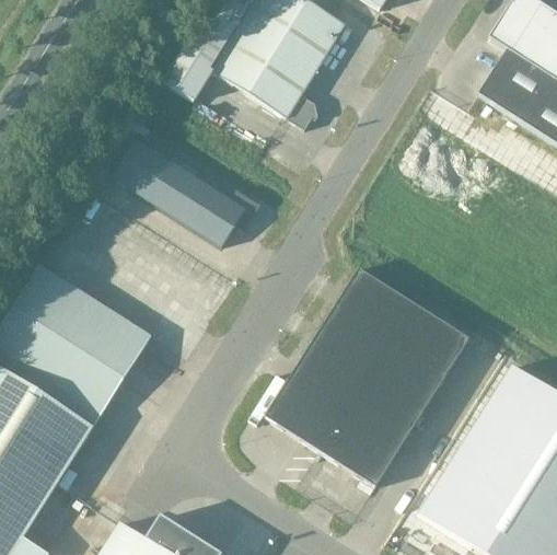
[(213,70),(306,128),(315,114),(313,104),(300,96),(346,22),(310,0),(213,0),(163,81),(195,101),(213,70)]
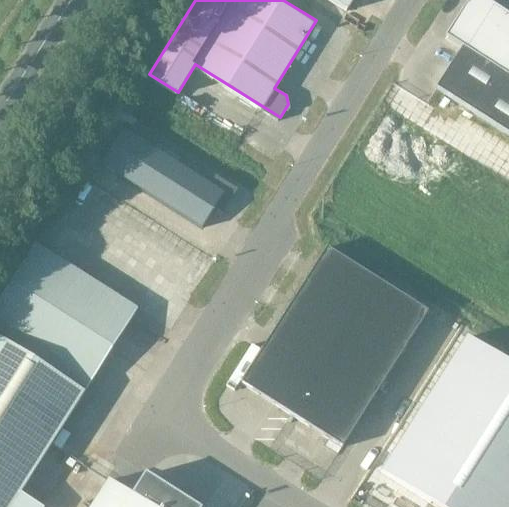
[(447,34),(463,44),(508,73),(508,11),(489,0),(471,0),(468,2),(466,4),(447,34)]
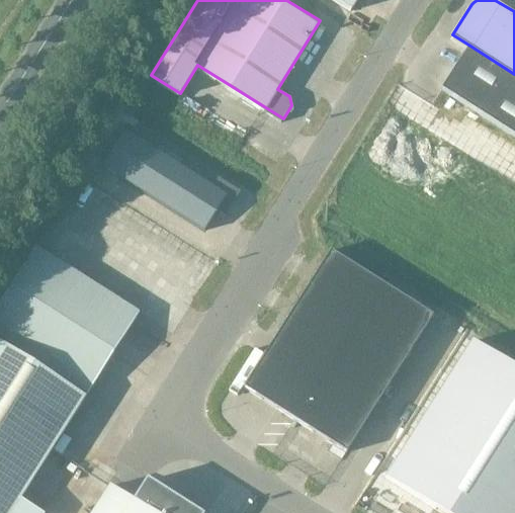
[(514,74),(468,45),(442,86),(514,132),(514,74)]
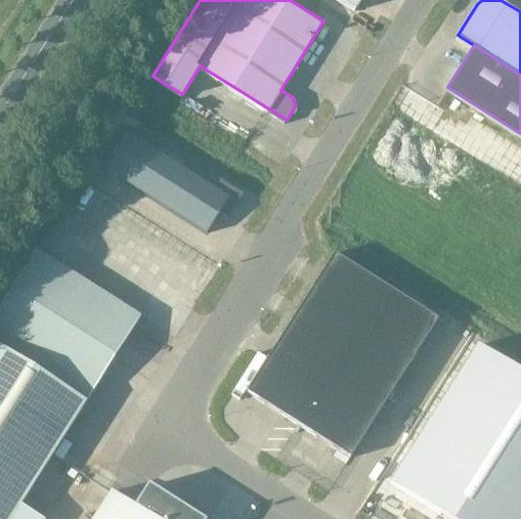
[(104,162),(209,228),(221,208),(228,212),(244,189),(222,176),(217,184),(127,127),(104,162)]
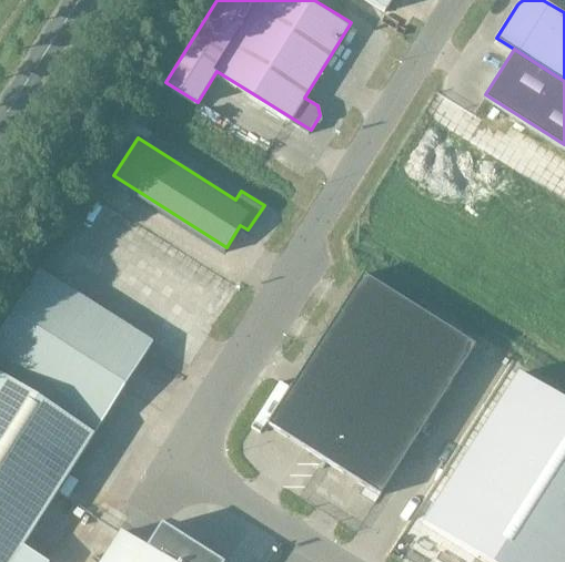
[(40,265),(0,328),(0,561),(52,561),(22,543),(153,337),(40,265)]
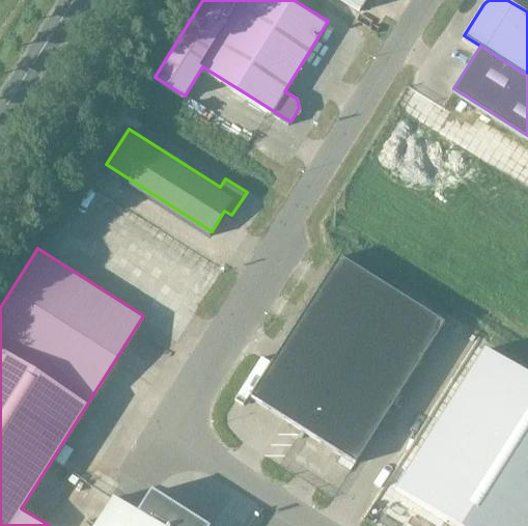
[(340,253),(317,289),(369,322),(391,286),(340,253)]
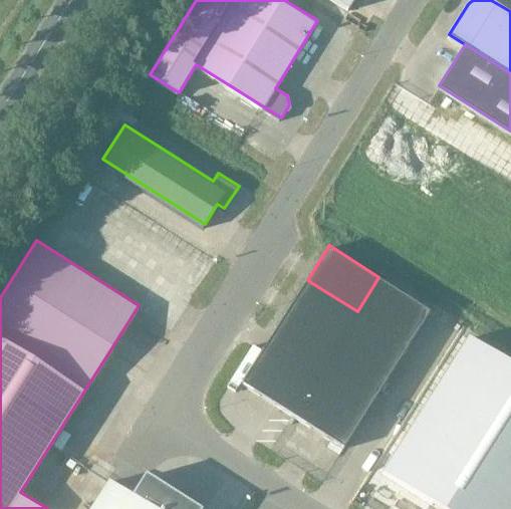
[(378,277),(357,311),(410,343),(431,310),(378,277)]
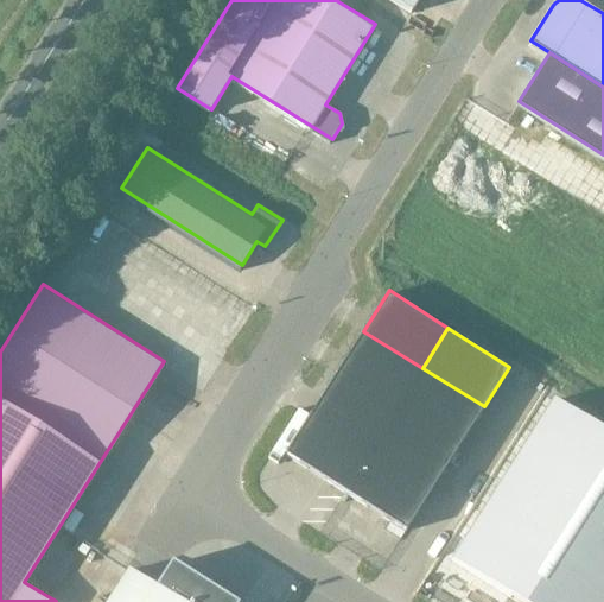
[(363,331),(338,371),(398,407),(423,368),(363,331)]
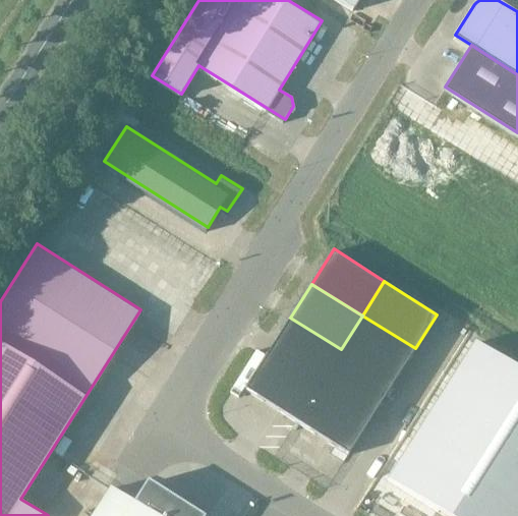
[(362,316),(341,349),(394,382),(415,348),(362,316)]
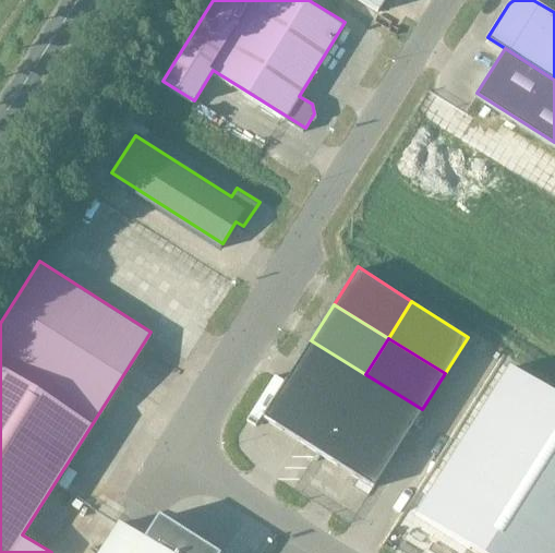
[(311,340),(288,376),(342,411),(365,374),(311,340)]
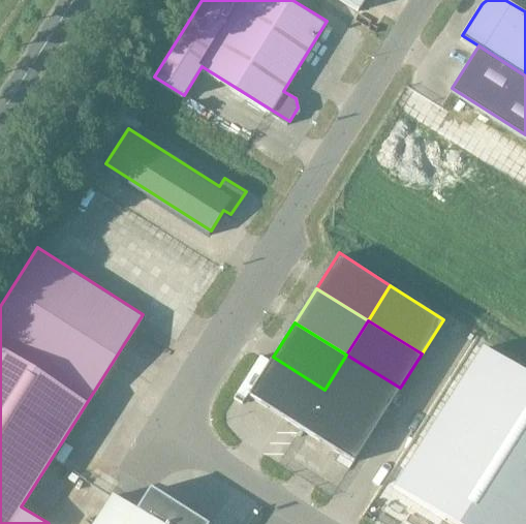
[(443,327),(434,344),(457,356),(466,338),(443,327)]
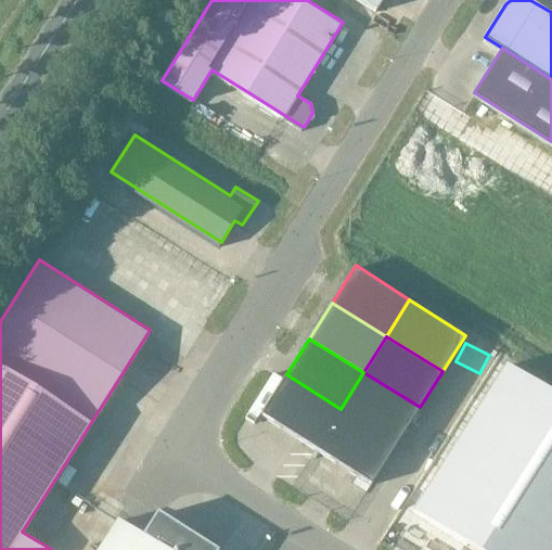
[(551,389),(506,361),(414,508),(480,549),(551,549),(551,389)]
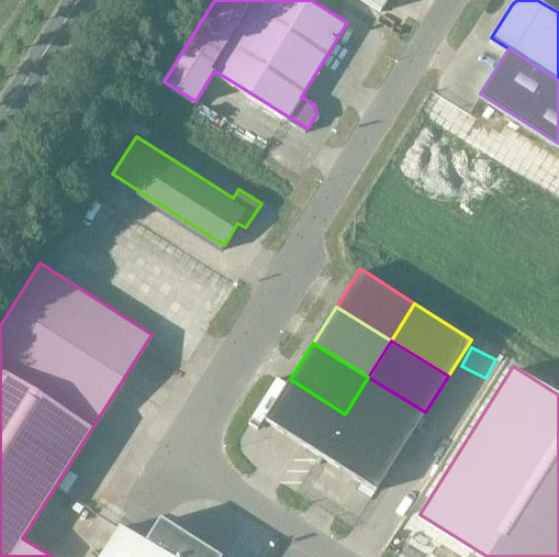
[(368,377),(345,414),(401,450),(425,412),(368,377)]
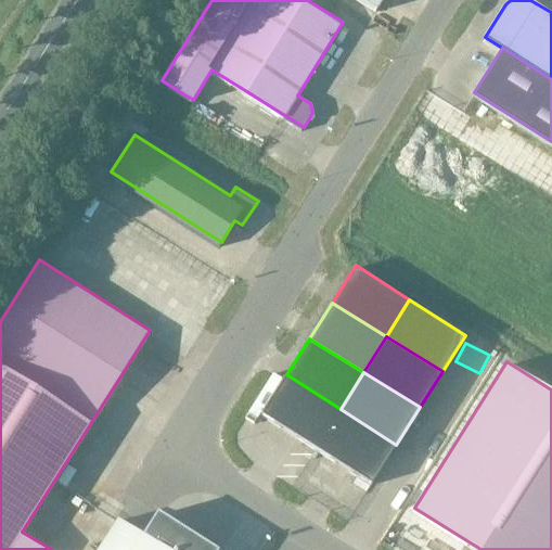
[(286,374),(262,411),(317,446),(341,409),(286,374)]
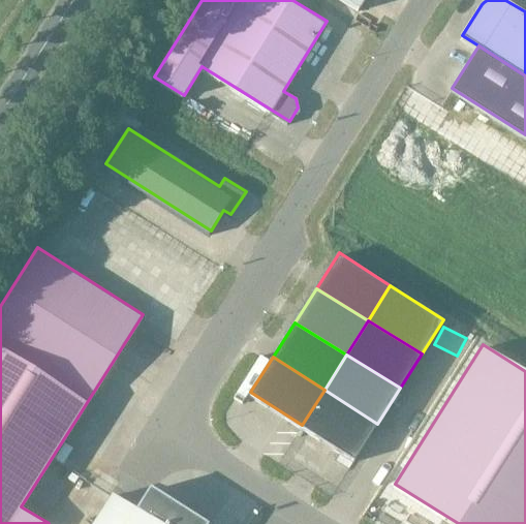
[(325,390),(302,425),(356,459),(377,424),(325,390)]
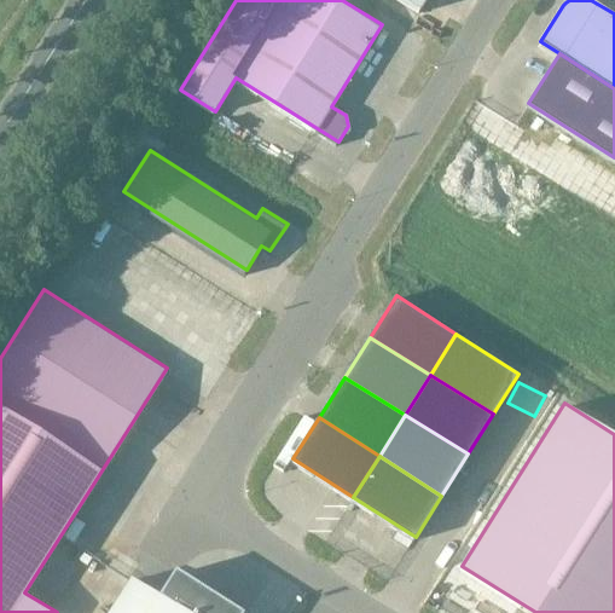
[(110,612),(243,612),(244,612),(177,570),(162,594),(133,577),(110,612)]
